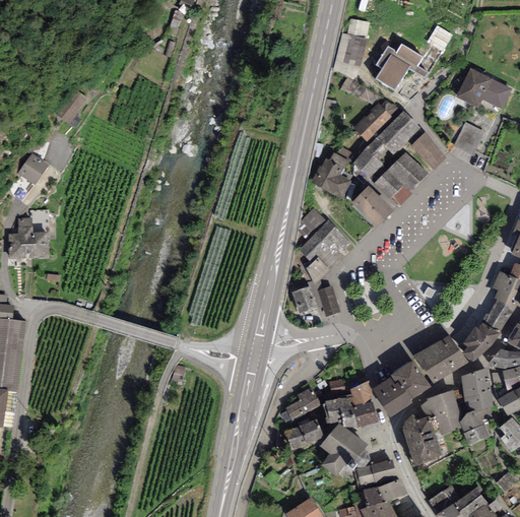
[(370,21),(349,16),(346,31),(342,30),(332,68),(342,71),(347,75),(340,85),(372,103),(378,94),(353,79),(361,66),(370,21)]
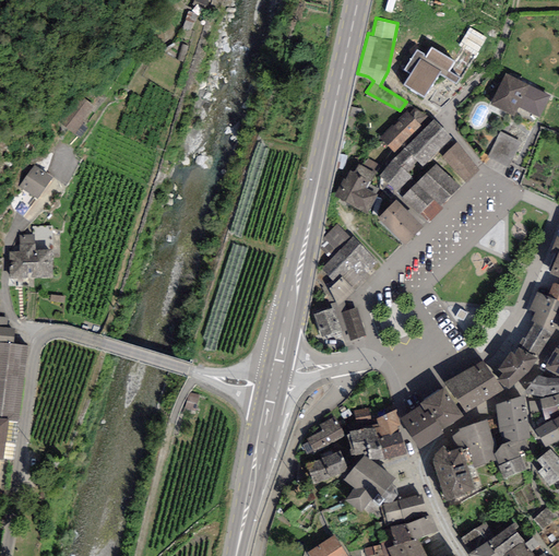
[(484,39),(470,30),(463,40),(477,49),(484,39)]
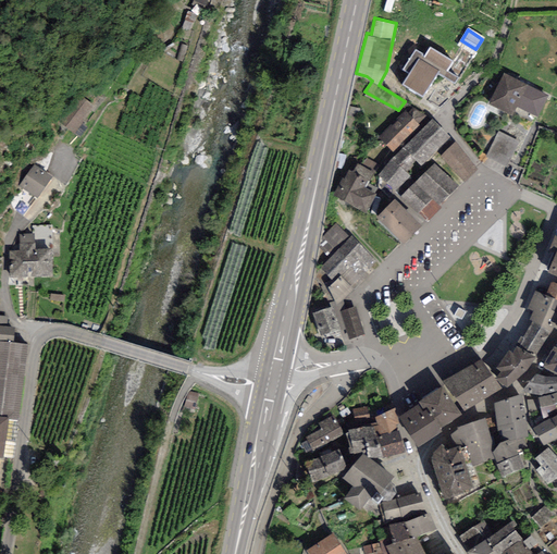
[(424,54),(415,48),(401,70),(408,74),(401,85),(421,97),(437,71),(454,81),(457,76),(447,71),(453,61),(429,47),(424,54)]
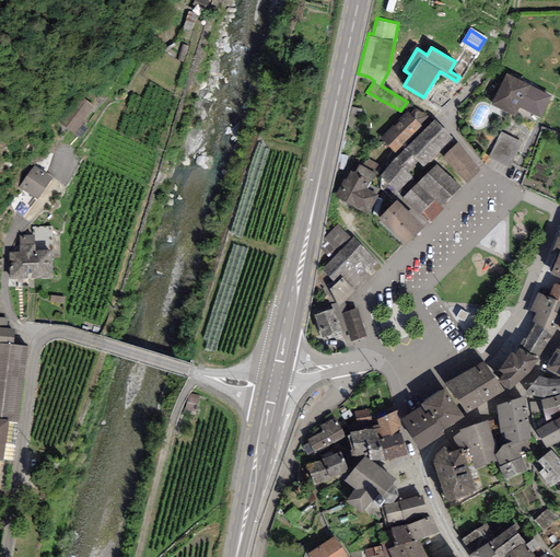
[(550,94),(505,72),(489,104),(514,116),(520,106),(539,115),(550,94)]
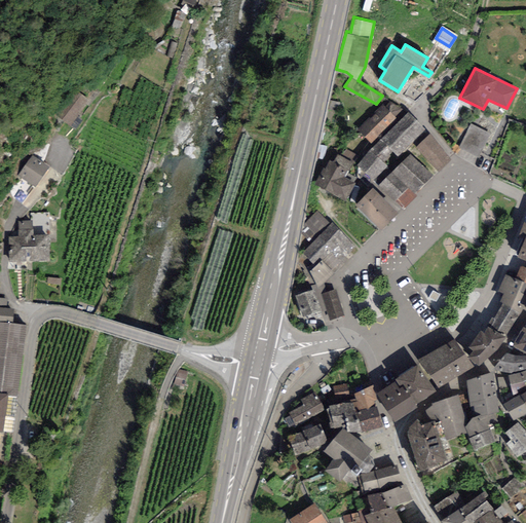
[(54,113),(70,124),(88,100),(73,88),(54,113)]
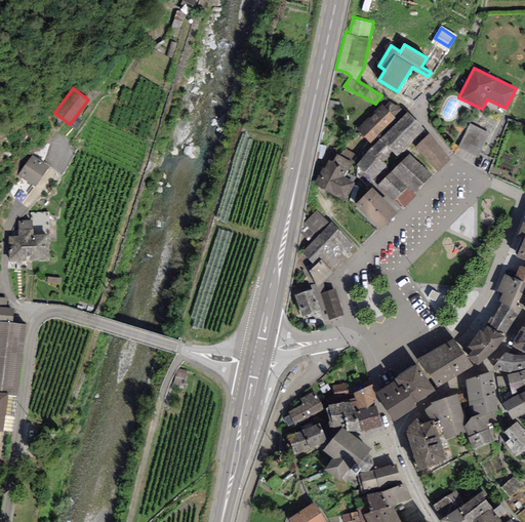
[(395,116),(381,103),(357,128),(370,141),(395,116)]
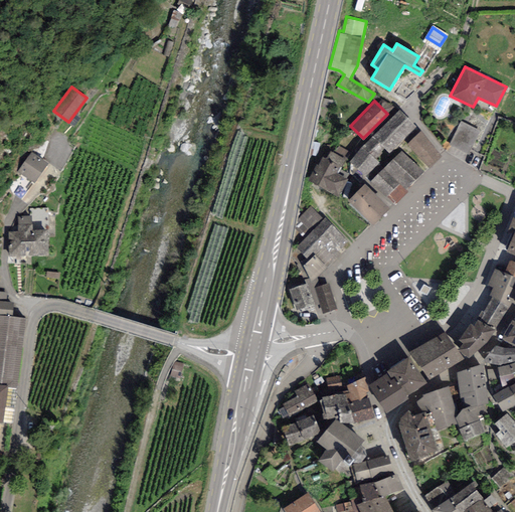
[(415,126),(398,111),(362,146),(349,162),(365,177),(379,162),(375,158),(384,149),(389,153),(415,126)]
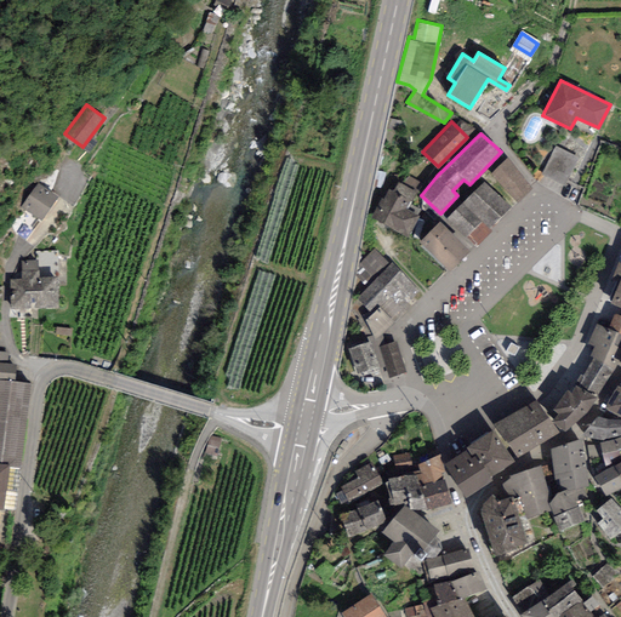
[(579,155),(556,143),(541,171),(564,183),(579,155)]
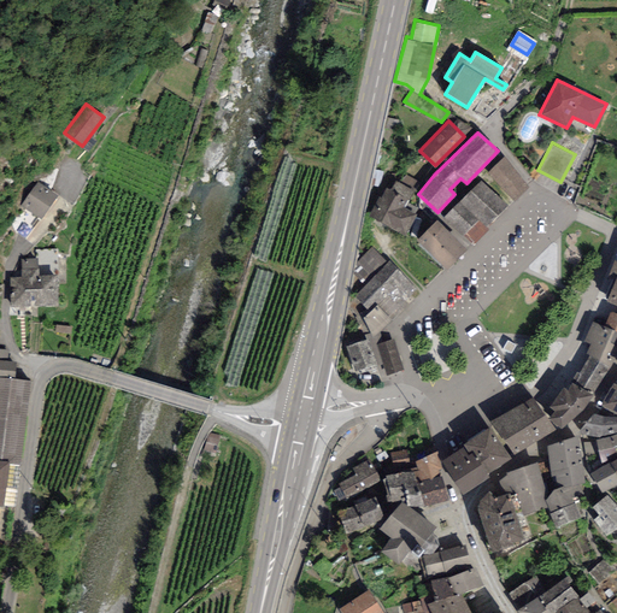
[(530,186),(504,157),(487,172),(513,201),(530,186)]
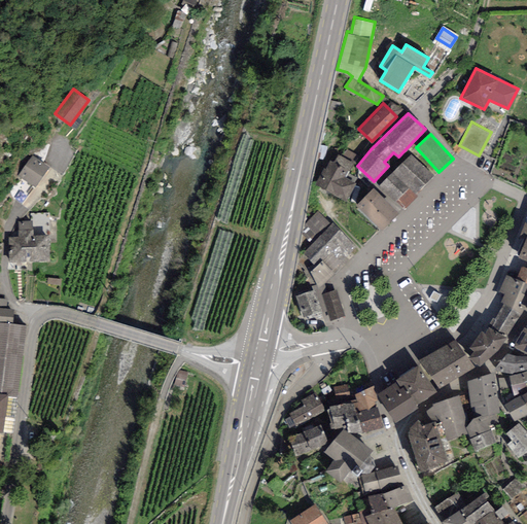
[(433,175),(411,152),(379,184),(394,201),(409,186),(415,194),(433,175)]
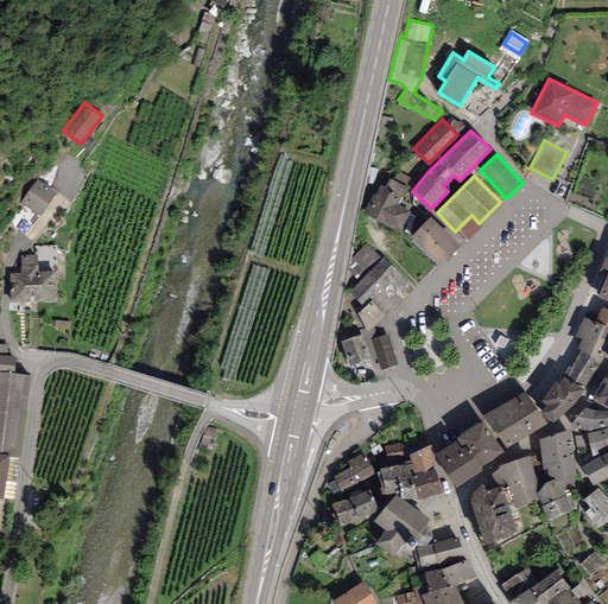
[(384,186),(381,185),(375,195),(374,194),(365,211),(400,231),(412,211),(399,204),(409,188),(390,177),(384,186)]
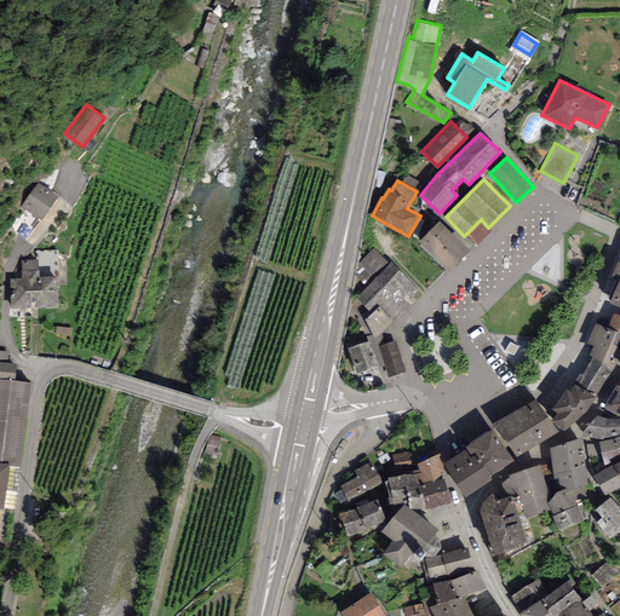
[(38,182),(21,203),(41,219),(58,197),(38,182)]
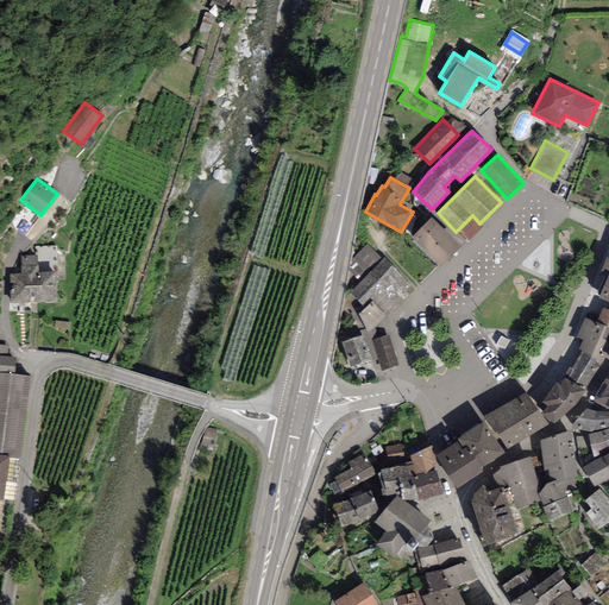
[(460,247),(428,218),(409,238),(441,268),(460,247)]
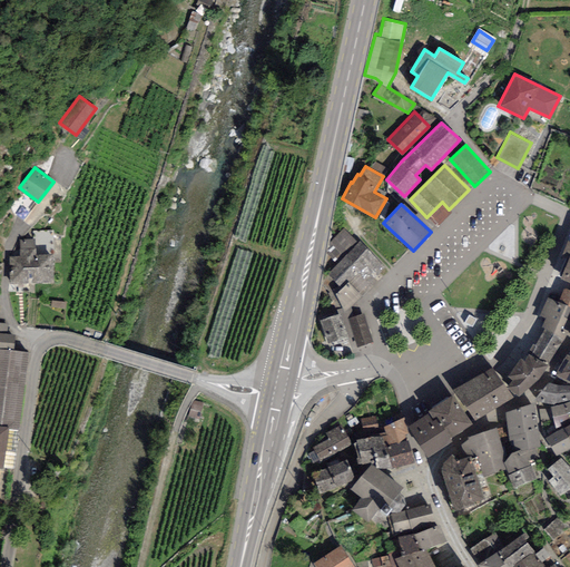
[(385,266),(342,227),(330,240),(326,252),(337,263),(327,273),(342,287),(336,293),(344,312),(385,266)]
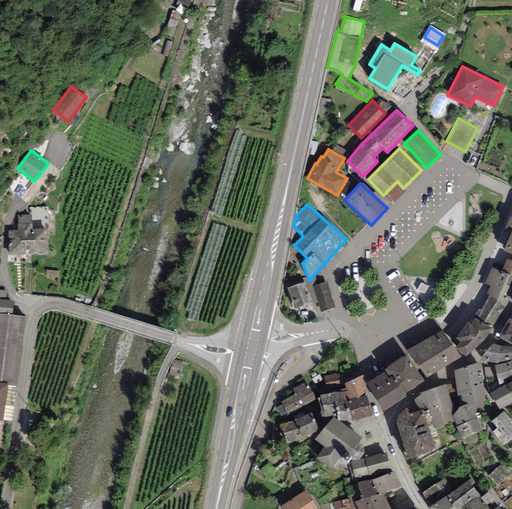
[(18,229),(8,229),(8,255),(48,254),(48,229),(32,229),(32,213),(17,213),(18,229)]
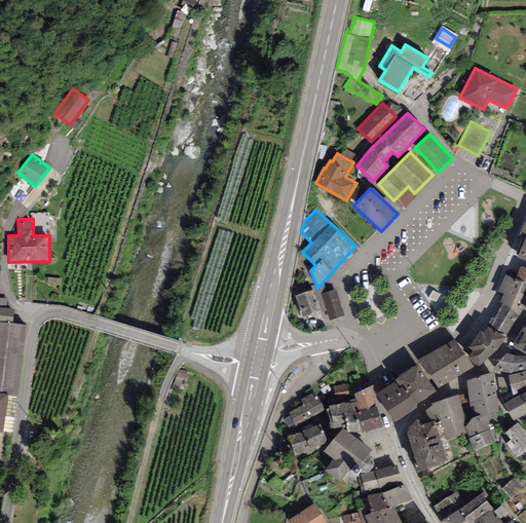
[(514,277),(505,274),(497,291),(503,293),(499,301),(502,303),(488,328),(485,333),(480,332),(468,348),(472,351),(467,358),(480,368),(497,350),(505,338),(504,336),(517,312),(525,293),(525,266),(520,264),(514,277)]
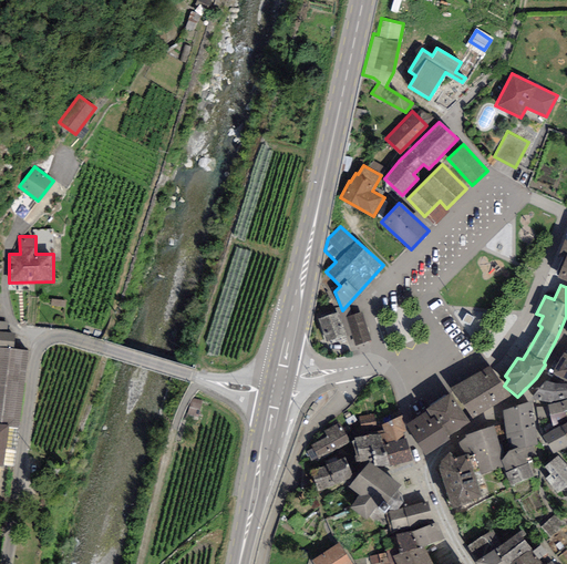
[(361,309),(347,314),(356,344),(370,338),(361,309)]
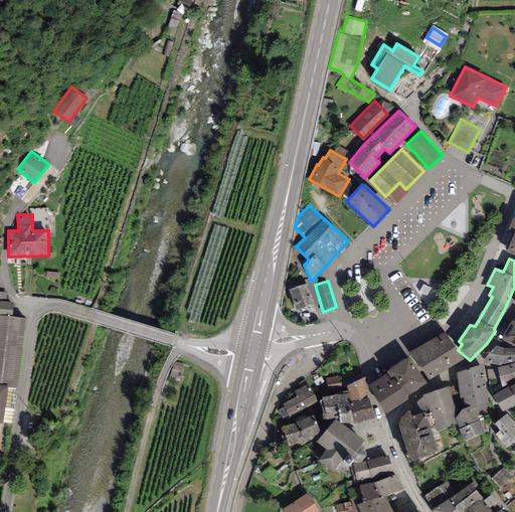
[(430,288),(422,283),(419,289),(426,294),(430,288)]
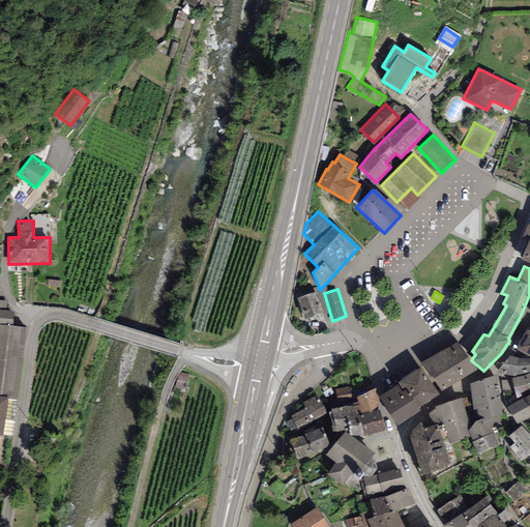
[(315,292),(296,298),(303,320),(322,314),(315,292)]
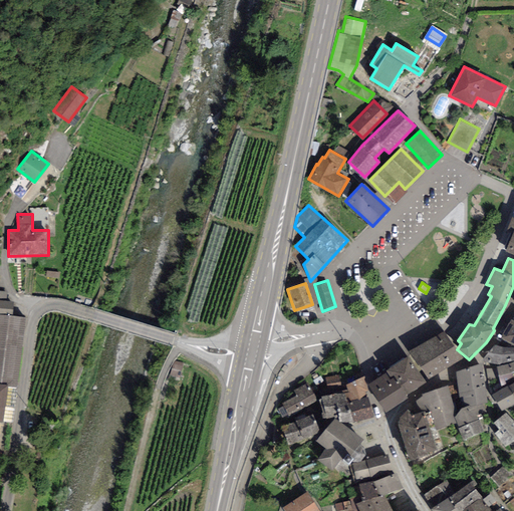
[(7,290),(0,288),(0,314),(11,316),(13,300),(6,299),(7,290)]
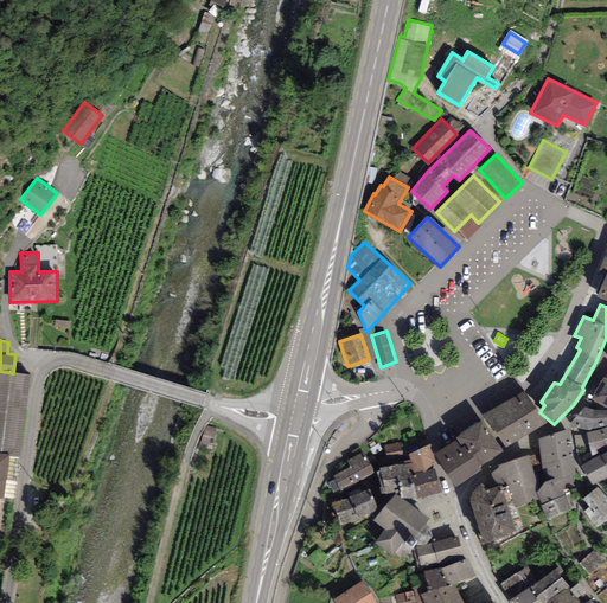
[(13,373),(0,371),(0,450),(10,451),(19,453),(30,376),(13,373)]
